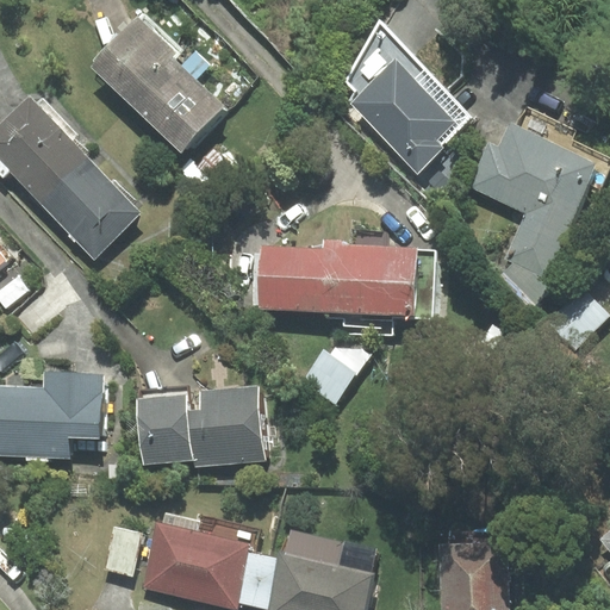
[(144,12),(93,66),(182,153),(225,107),(175,60),(185,50),(144,12)]
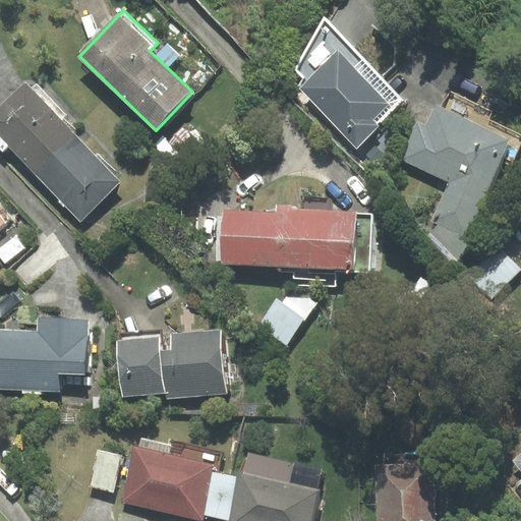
[(326,23),(297,69),(308,80),(301,88),(357,146),(378,125),(375,123),(400,101),(326,23)]
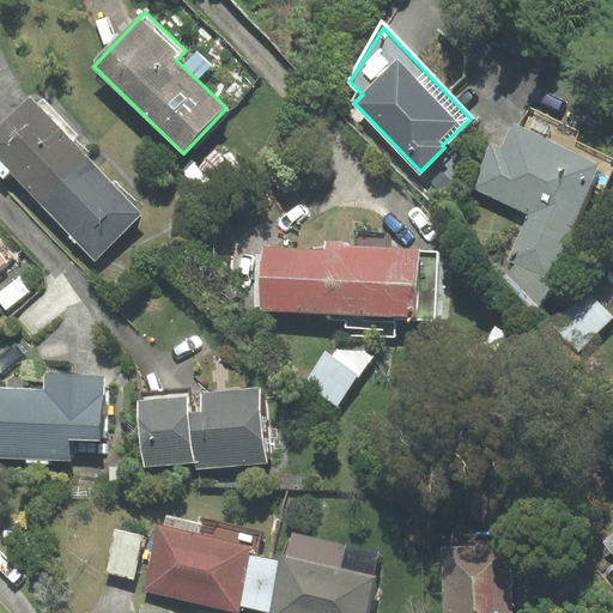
[(11,173),(41,204),(89,159),(71,141),(78,135),(43,101),(37,105),(30,97),(0,125),(0,175),(4,180),(11,173)]
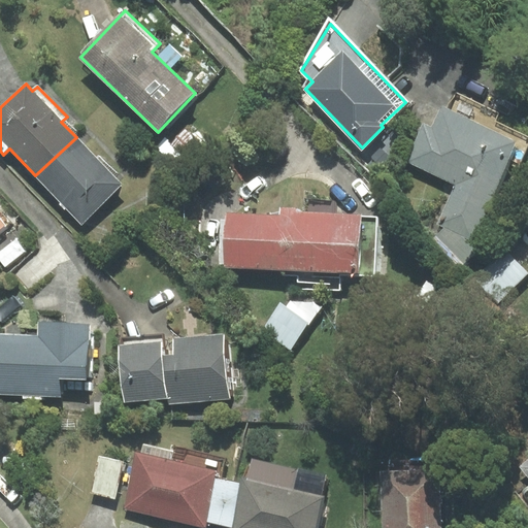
[(442,225),(437,235),(463,259),(480,241),(500,194),(506,197),(527,145),(527,136),(496,123),(500,113),(454,94),(448,108),(441,105),(432,128),(423,124),(406,163),(456,185),(439,224),(442,225)]
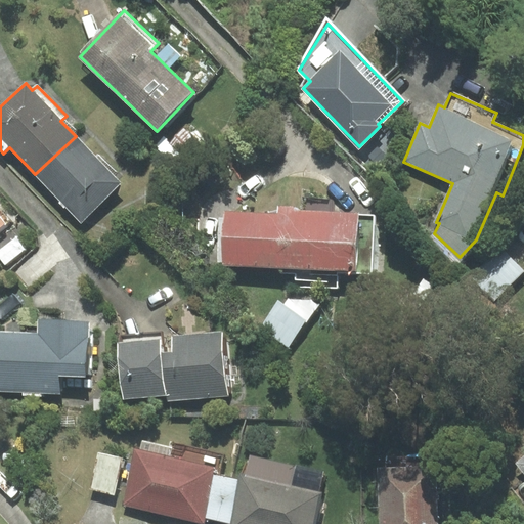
[(76,136),(35,174),(81,221),(121,183),(76,136)]
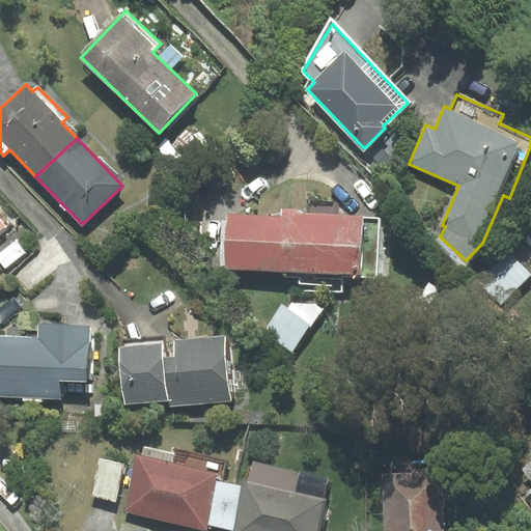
[(226,270),(300,273),(299,290),(342,292),(343,278),(379,279),(382,216),(281,212),(280,218),(229,215),(229,222),(223,222),(221,266),(226,267),(226,270)]
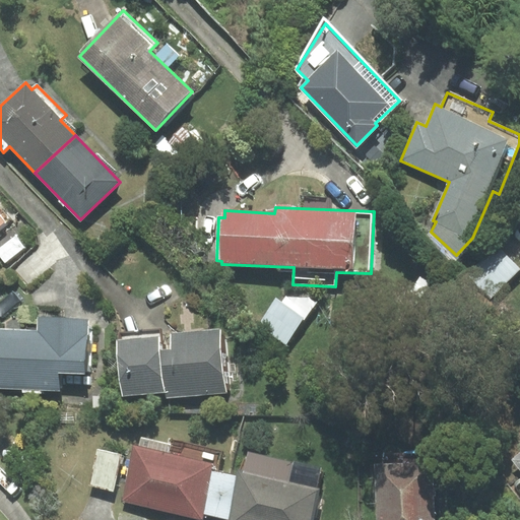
[(519,270),(500,248),(470,275),(491,297),(519,270)]
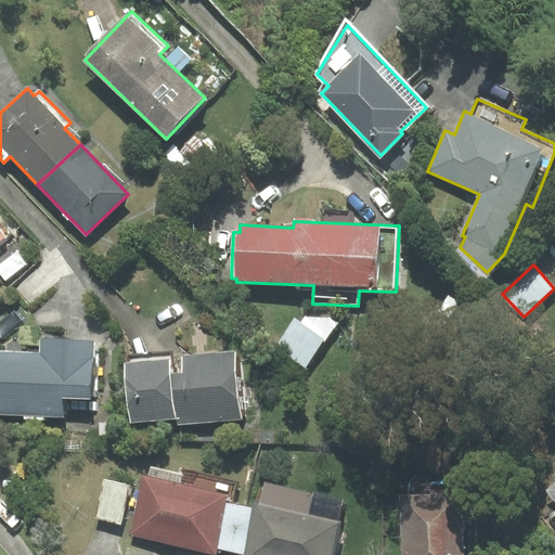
[(295,318),(274,347),(306,368),(335,324),(311,307),(301,322),(295,318)]
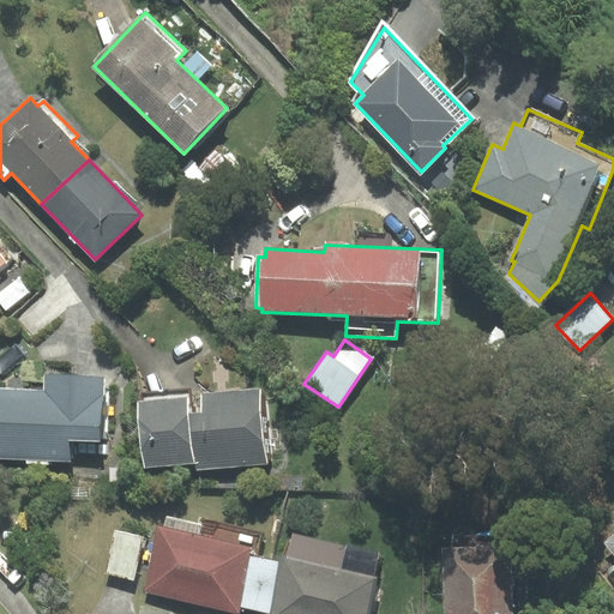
[(46,392),(0,390),(0,456),(67,459),(68,443),(102,444),(104,378),(46,375),(46,392)]
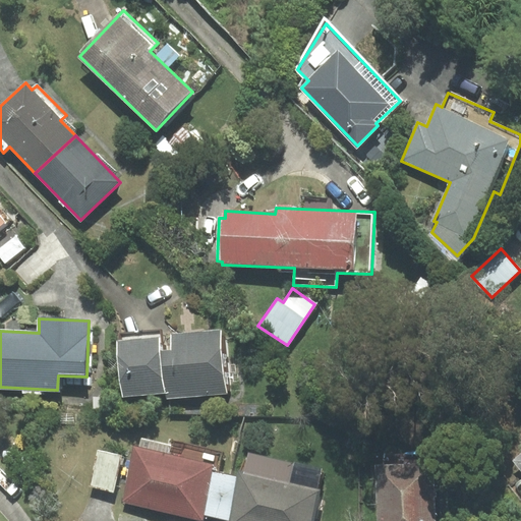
[(173,350),(163,351),(161,330),(117,334),(123,396),(167,392),(167,398),(226,393),(221,331),(172,335),(173,350)]
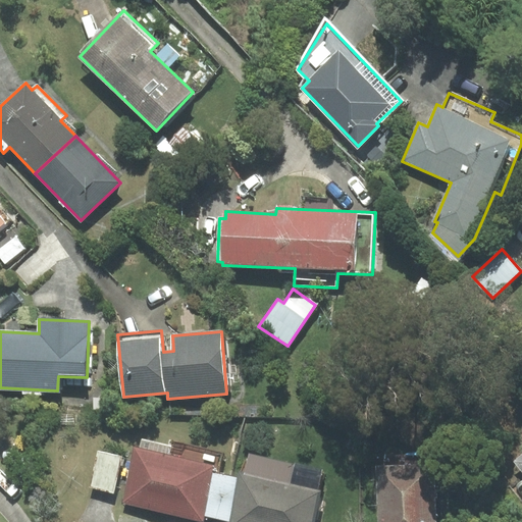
[(140,450),(135,449),(123,504),(202,520),(203,516),(212,473),(219,474),(223,452),(172,441),(171,446),(142,439),(140,450)]
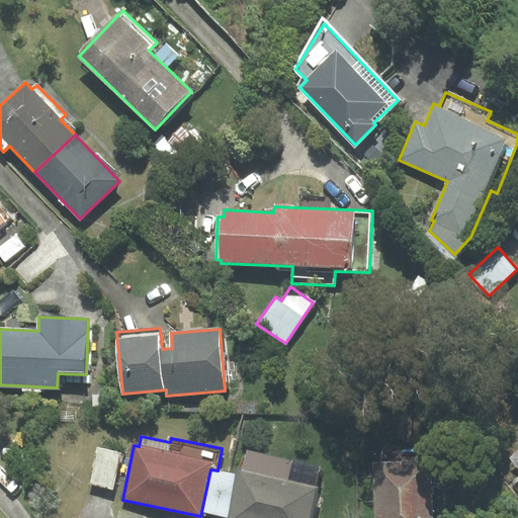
[(120,453),(97,448),(89,484),(112,489),(120,453)]
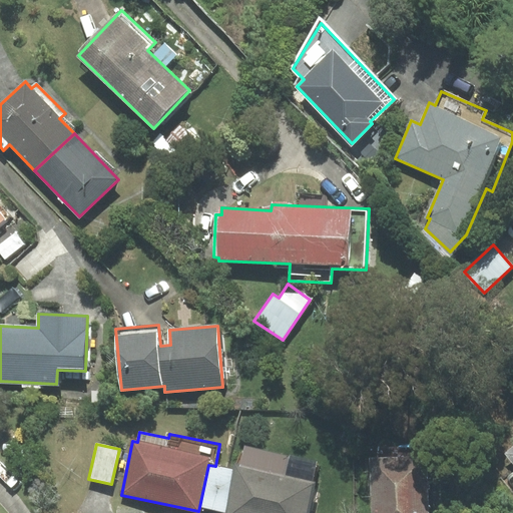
[(512,464),(512,446),(504,453),(512,464)]
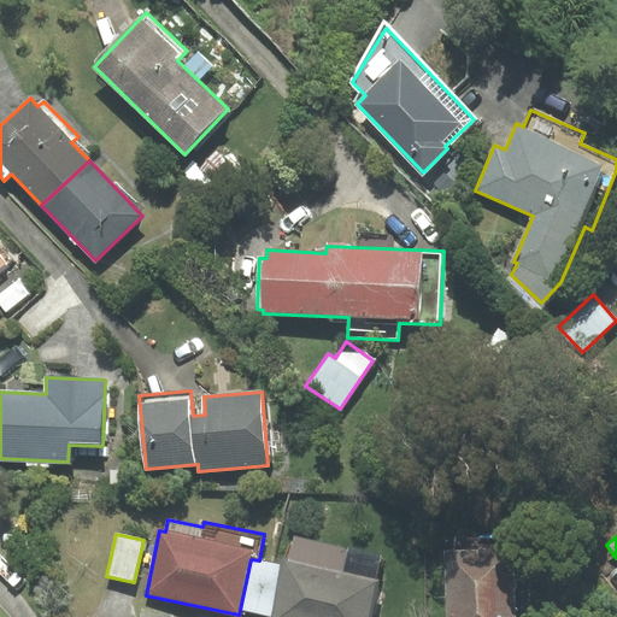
[(272,616),(271,616),(370,616),(378,581),(375,580),(380,556),(294,538),(288,563),(285,562),(283,565),(272,616)]
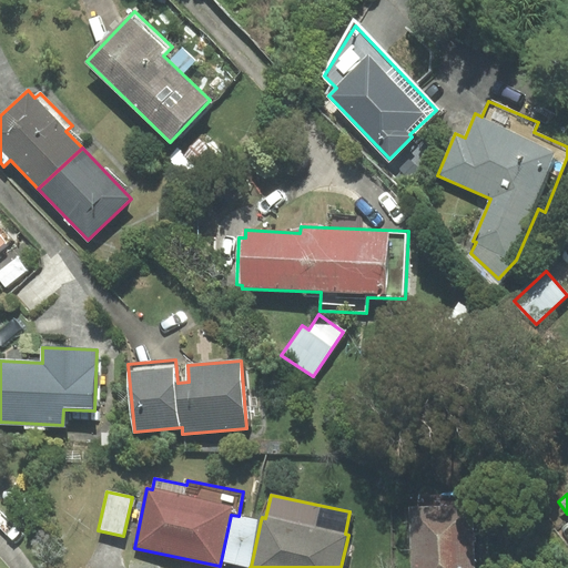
[(409,507),(411,567),(474,567),(473,506),(409,507)]
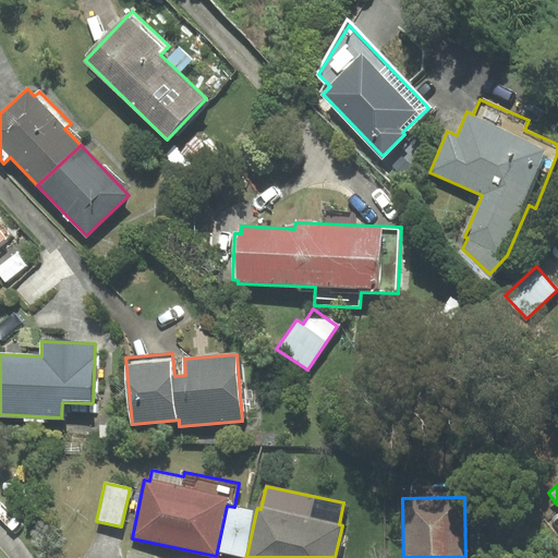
[(227,506),(217,552),(246,557),(256,511),(234,507),(227,506)]
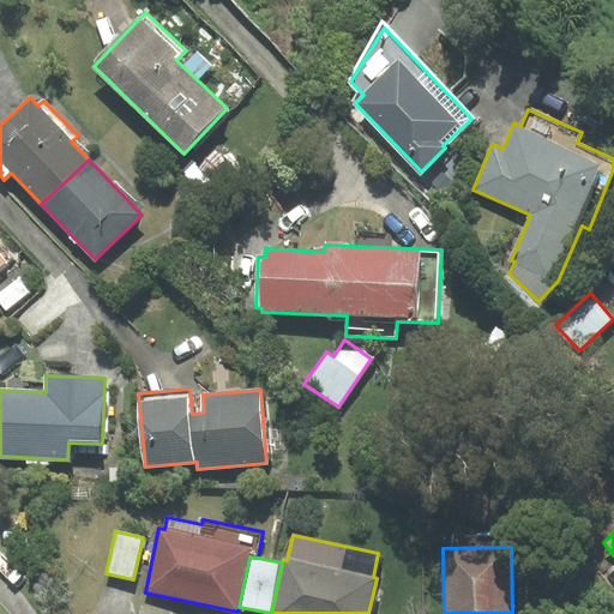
All buildings are outlined.
